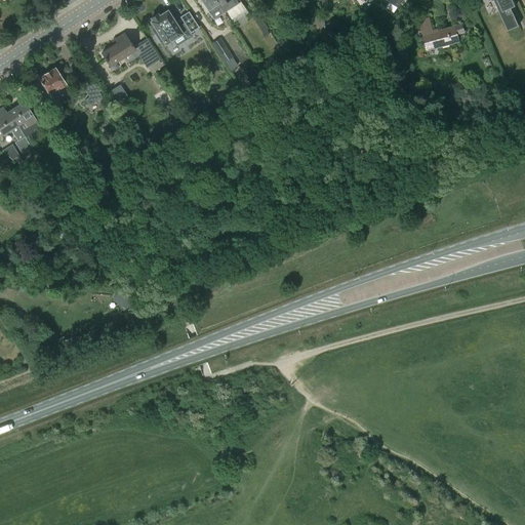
[(201,0),(210,15),(219,9),(217,5),(219,3),(220,3),(218,0),(201,0)]
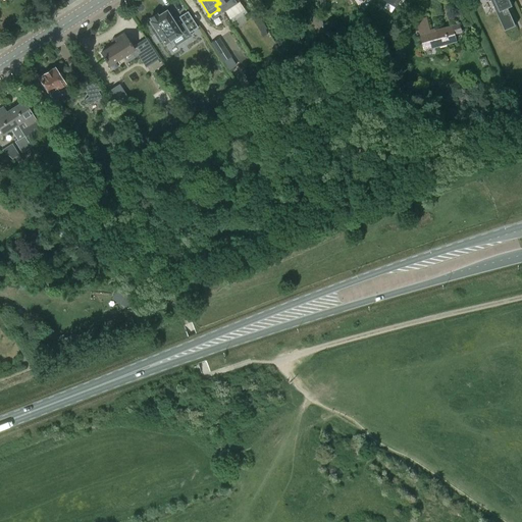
[(510,0),(494,0),(500,11),(513,6),(510,0)]
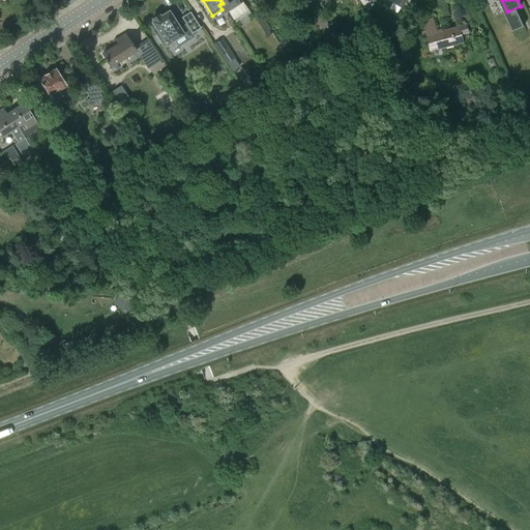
[(314,12),(324,29),(329,26),(319,9),(314,12)]
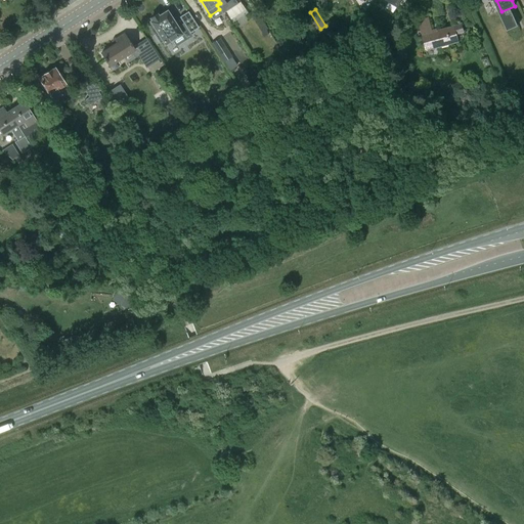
[(176,46),(185,40),(167,11),(159,16),(158,14),(150,18),(151,20),(149,22),(158,33),(155,35),(160,43),(163,42),(165,45),(172,40),(176,46)]
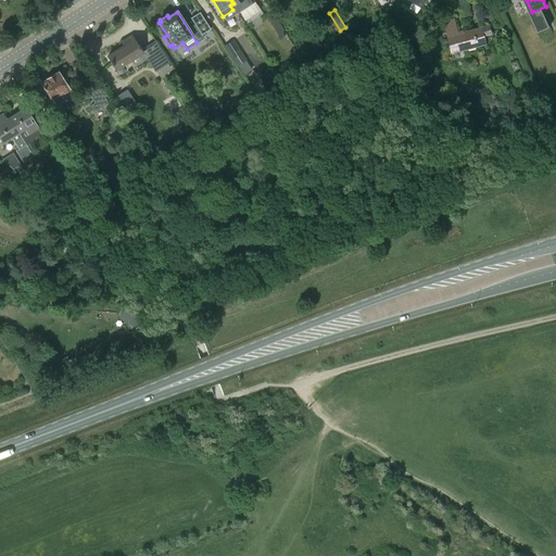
[(282,29),(278,21),(273,12),(265,16),(270,25),(276,34),(281,29),(282,29)]
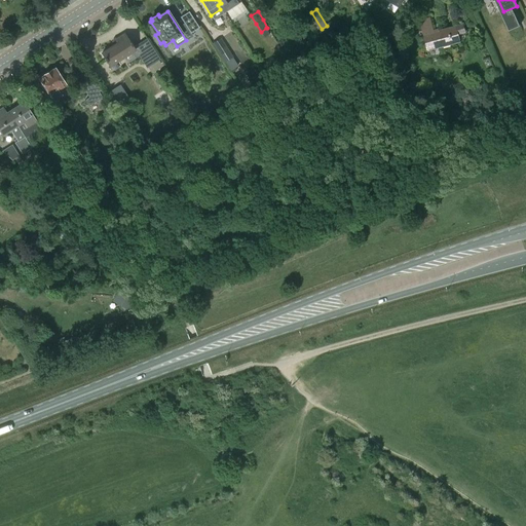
[(420,21),(428,49),(460,41),(456,27),(434,32),(429,17),(420,21)]
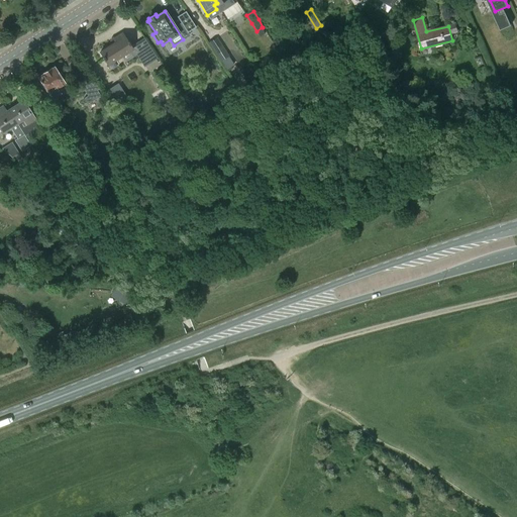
[(107,65),(128,52),(132,58),(136,56),(143,67),(158,59),(144,37),(131,45),(122,32),(113,38),(115,42),(99,54),(107,65)]
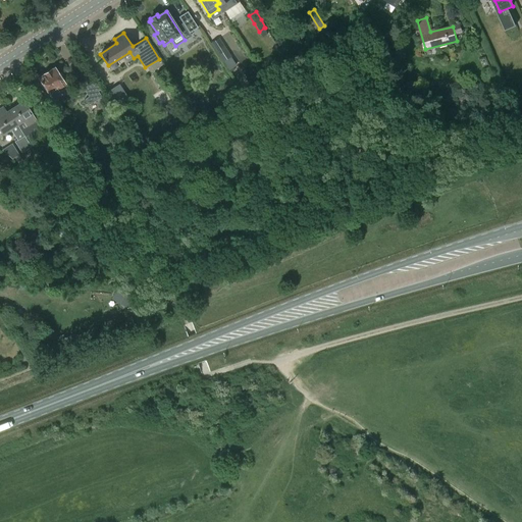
[(388,38),(380,33),(375,40),(384,45),(388,38)]
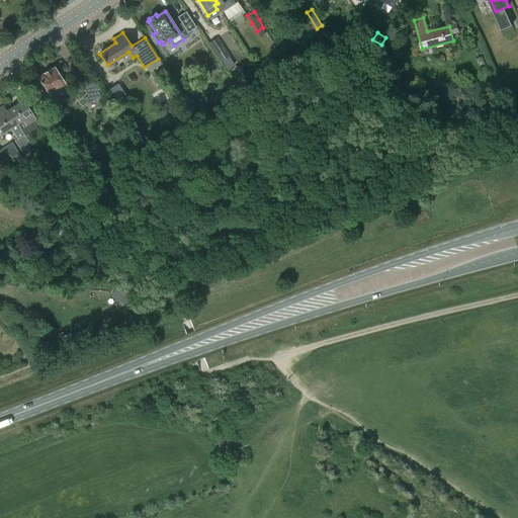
[(229,59),(216,38),(209,42),(223,63),(229,59)]
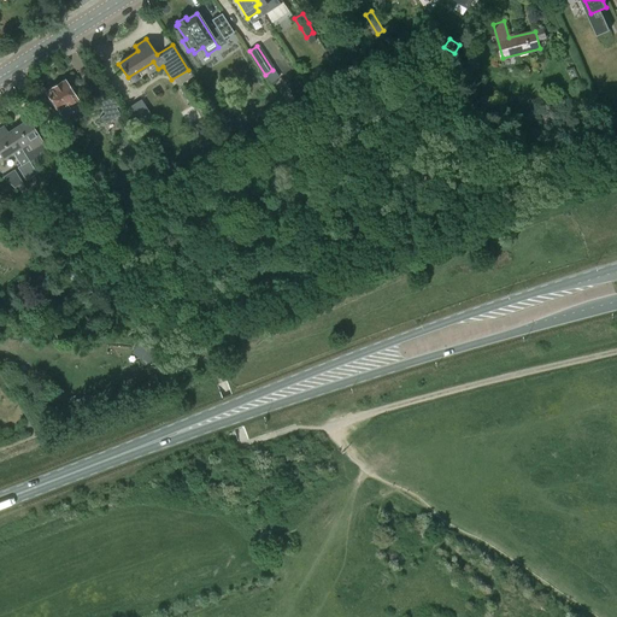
[(472,63),(462,59),(457,74),(468,77),(472,63)]
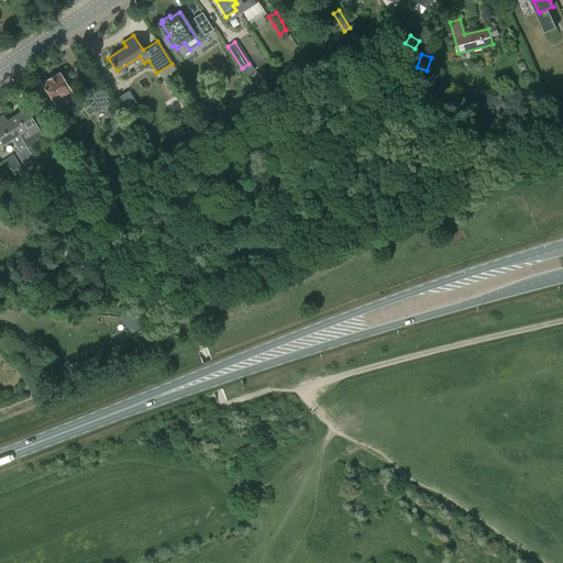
[(70,92),(67,86),(68,86),(64,79),(63,80),(58,74),(42,85),(42,86),(40,88),(44,94),(46,92),(51,98),(46,101),(52,109),(65,101),(62,98),(70,92)]
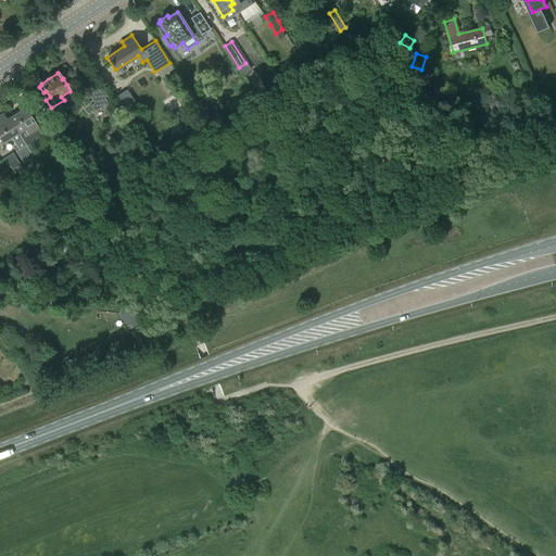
[(85,97),(95,112),(108,103),(104,98),(105,97),(100,87),(85,97)]
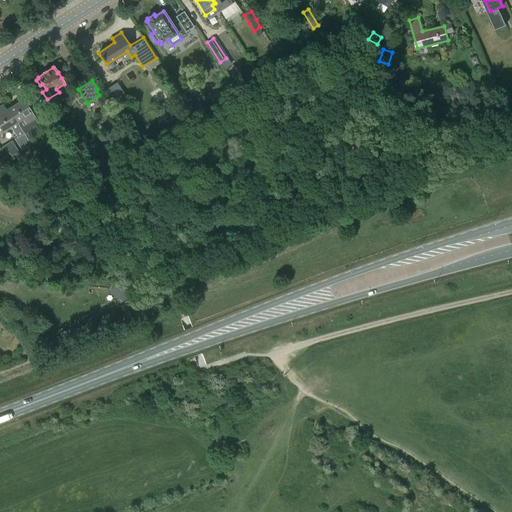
[(115,105),(126,97),(116,82),(105,89),(115,105)]
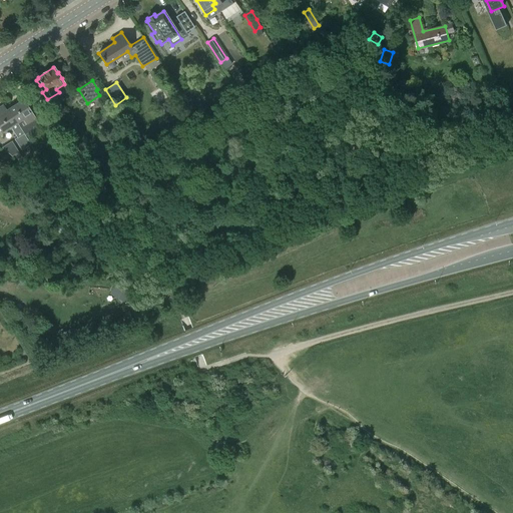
[(231,101),(233,105),(240,101),(238,97),(231,101)]
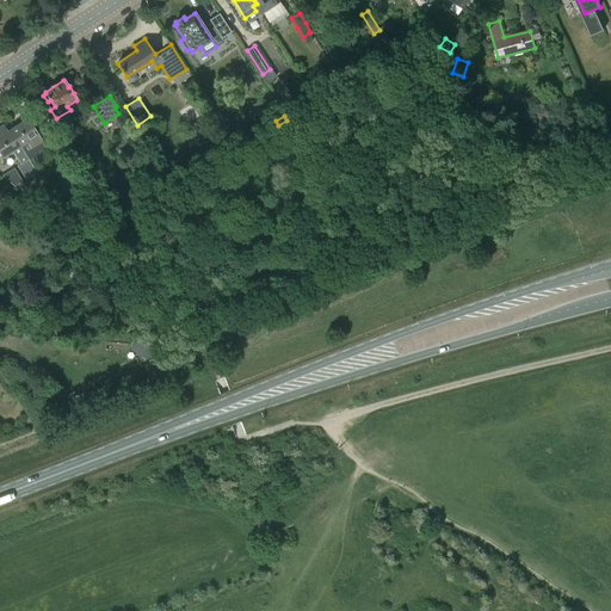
[(26,118),(10,130),(29,159),(29,160),(29,161),(41,154),(39,152),(50,144),(42,131),(37,134),(26,118)]
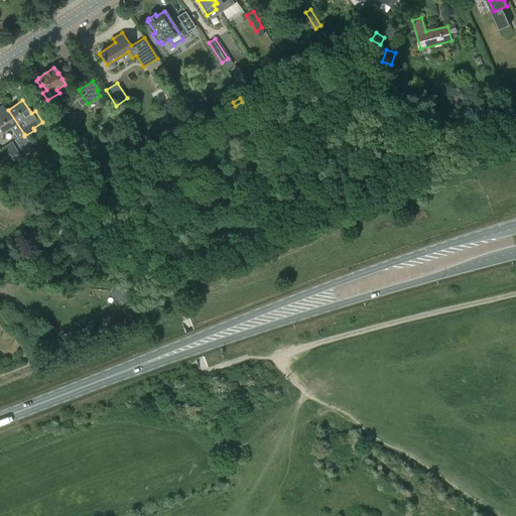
[(24,134),(8,110),(2,113),(0,110),(0,130),(2,133),(10,128),(16,138),(14,140),(21,151),(30,145),(24,136),(24,135),(24,134)]
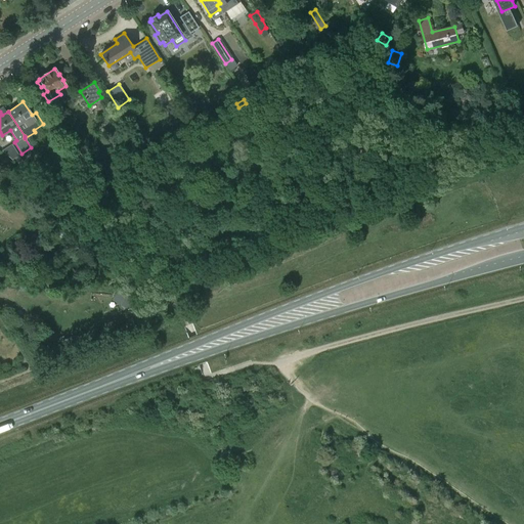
[(44,124),(51,135),(60,129),(53,118),(44,124)]
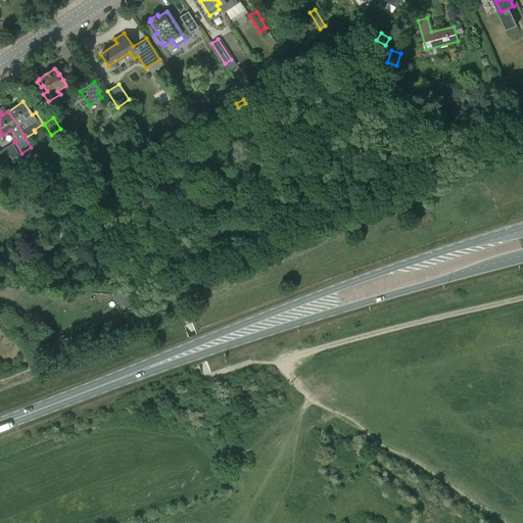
[(448,131),(458,128),(456,122),(446,124),(448,131)]
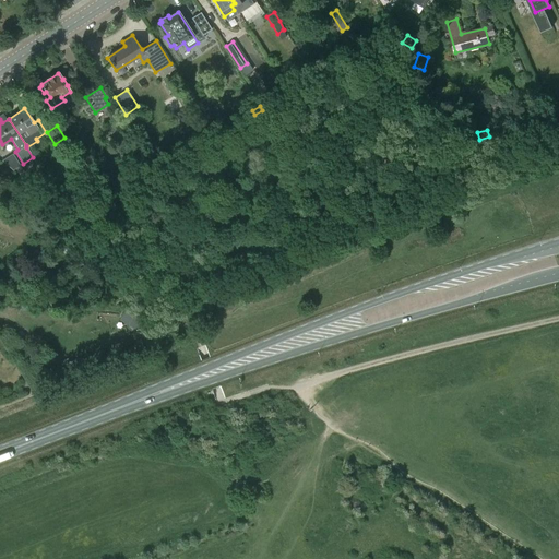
[(1,161),(12,170),(15,168),(21,177),(25,175),(12,154),(1,161)]
